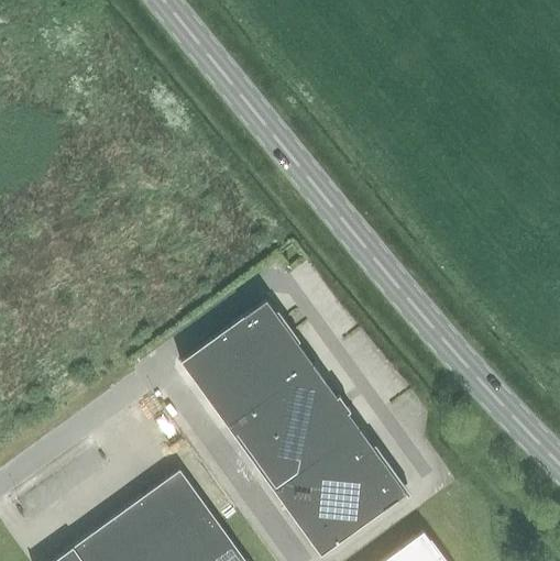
[(229,427),(315,365),(267,300),(182,362),(229,427)]
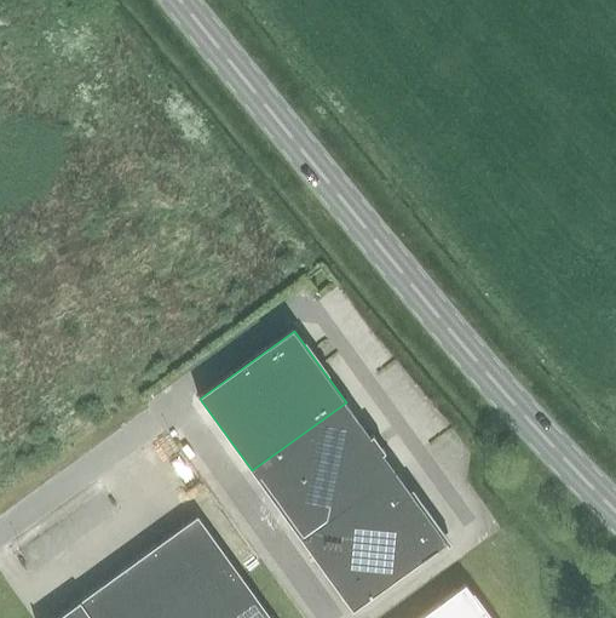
[(303,541),(397,473),(346,402),(252,470),(303,541)]
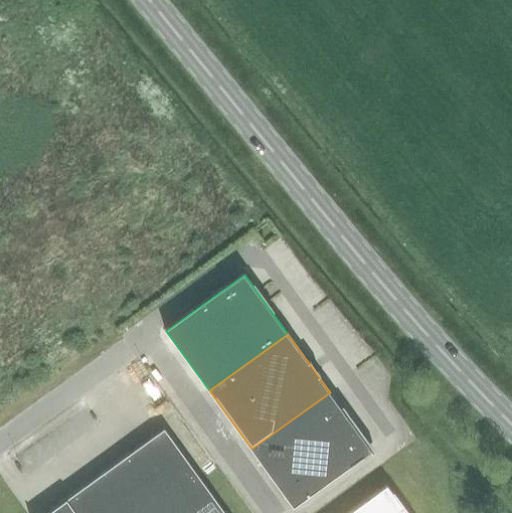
[(330,392),(251,449),(294,508),(372,452),(330,392)]
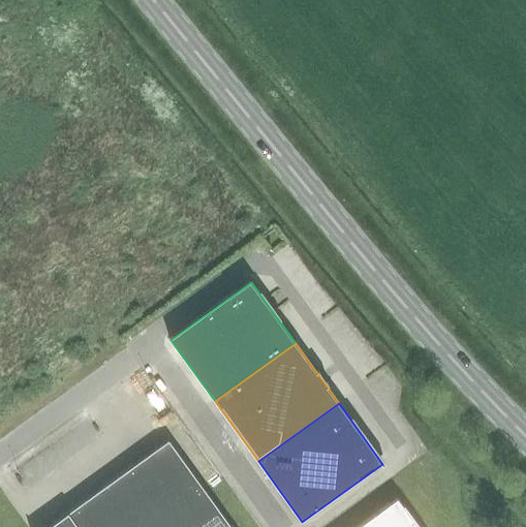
[(231,526),(169,441),(52,526),(231,526)]
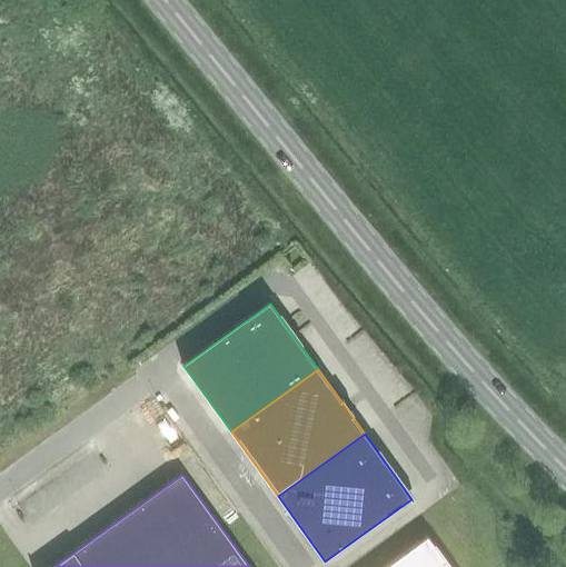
[(450,566),(429,537),(389,566),(450,566)]
